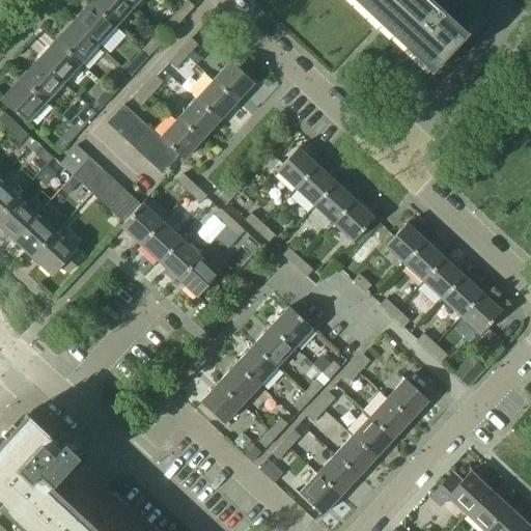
[(122,0),(90,0),(88,3),(113,26),(130,7),(122,0)]
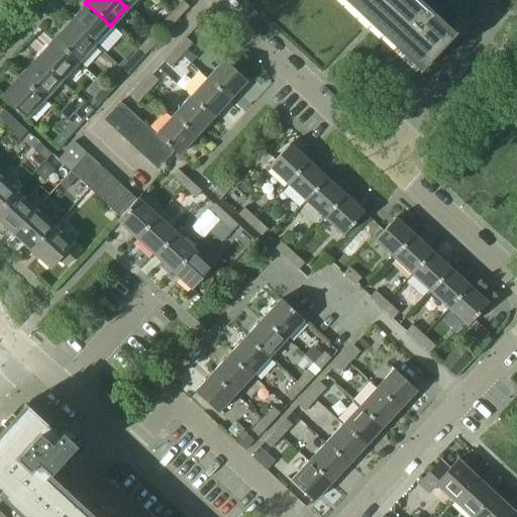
[(343,0),(418,69),(453,30),(420,0),(343,0)]
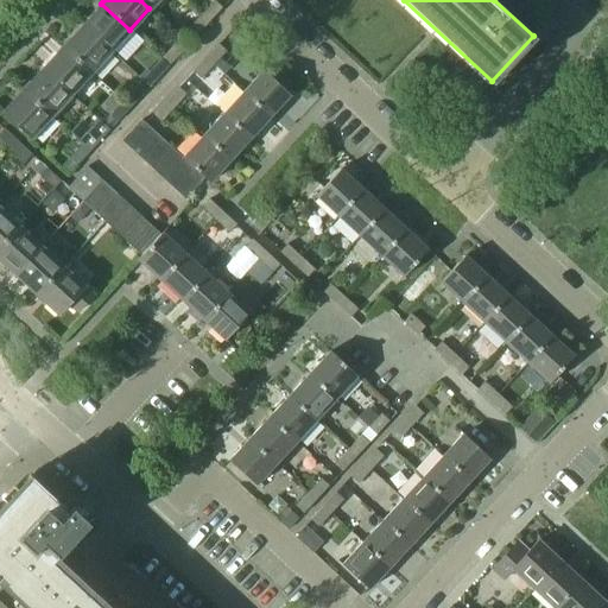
[(214,1),(201,16),(208,23),(222,8),(214,1)]
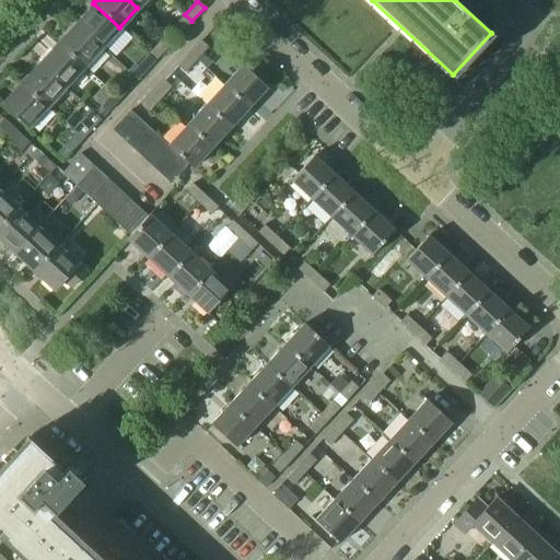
[(93,3),(74,23),(101,47),(119,27),(93,3)]
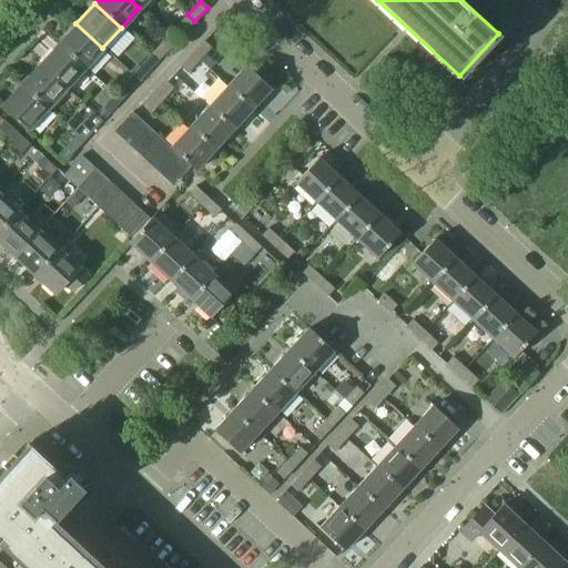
[(194,21),(188,14),(176,27),(184,33),(194,21)]
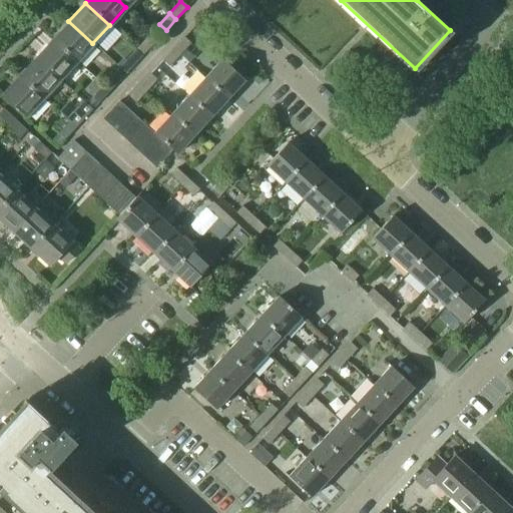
[(68,21),(51,39),(75,61),(92,43),(68,21)]
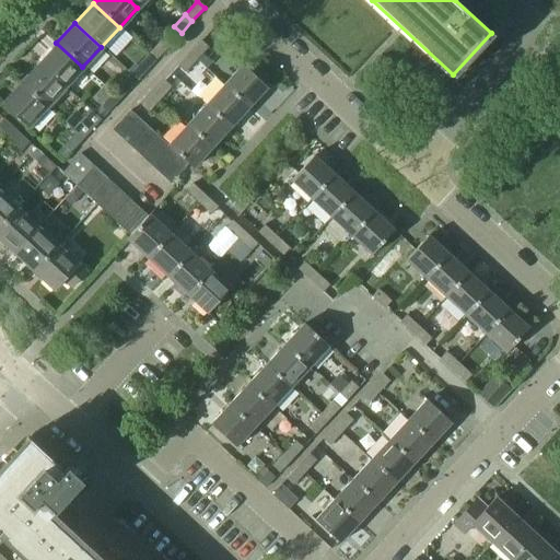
[(161,41),(148,55),(155,61),(167,47),(161,41)]
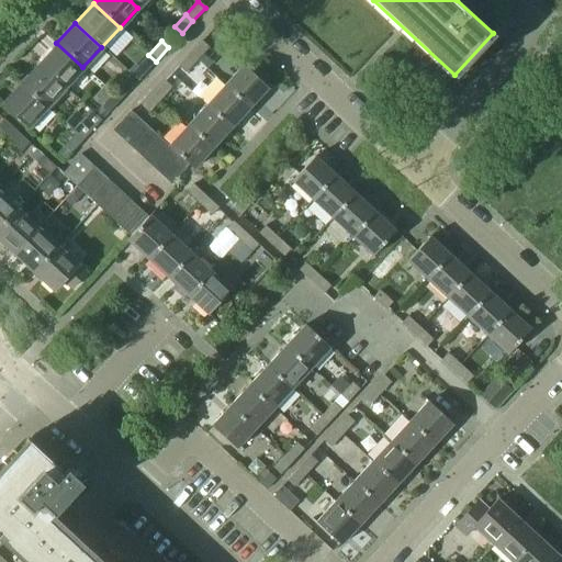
[(197,60),(198,59),(209,47),(202,41),(190,54),(197,60)]
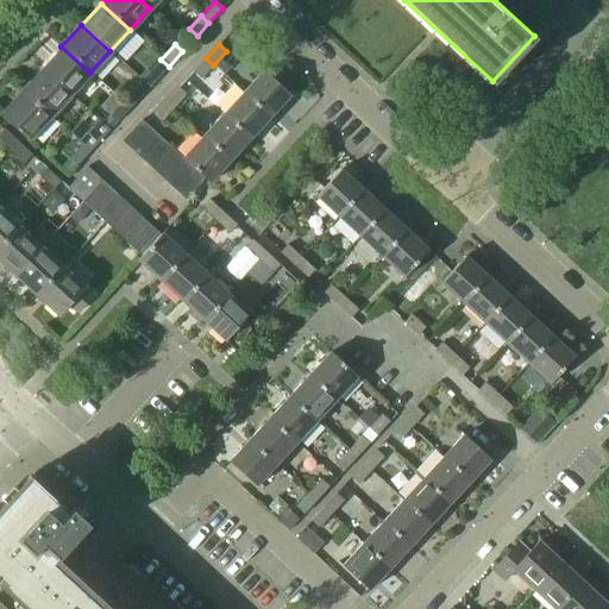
[(61,46),(41,69),(69,95),(89,73),(61,46)]
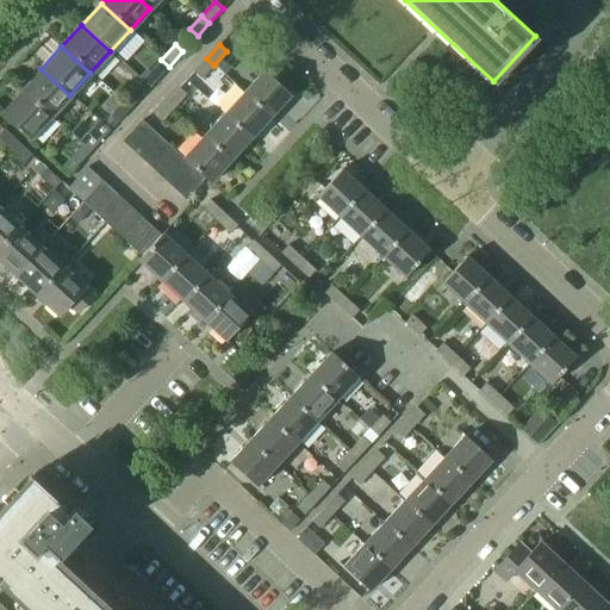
[(201,78),(210,69),(218,79),(224,74),(215,64),(213,66),(206,58),(194,72),(201,78)]
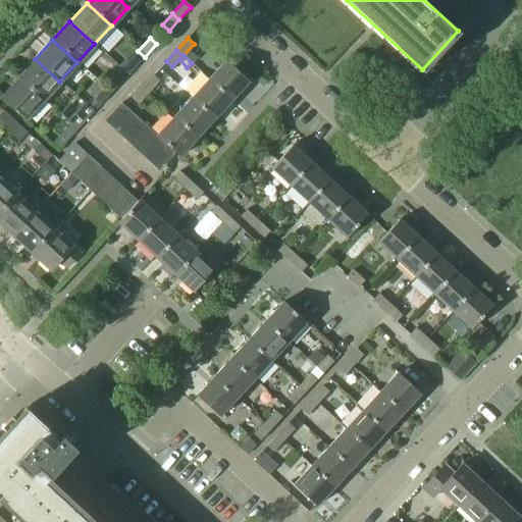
[(145,57),(138,51),(128,61),(135,67),(145,57)]
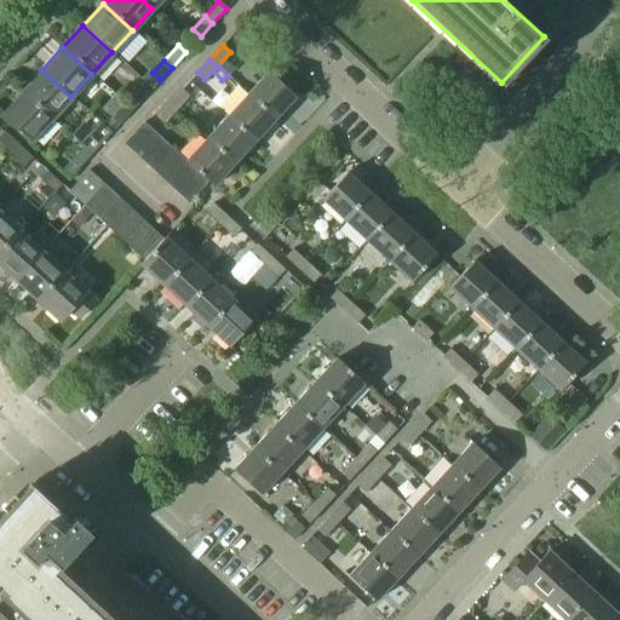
[(51,119),(70,97),(41,70),(22,92),(51,119)]
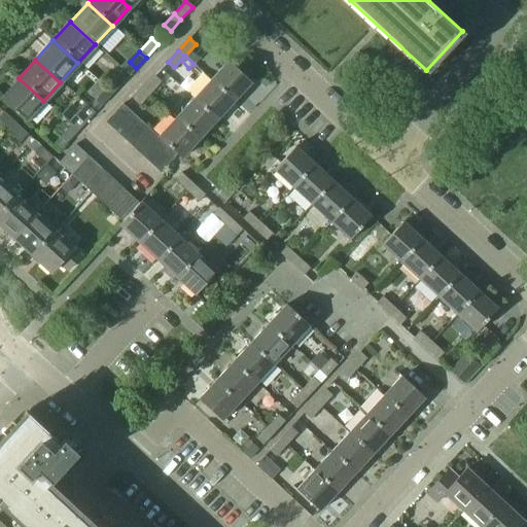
[(210,79),(233,101),(250,80),(227,60),(210,79)]
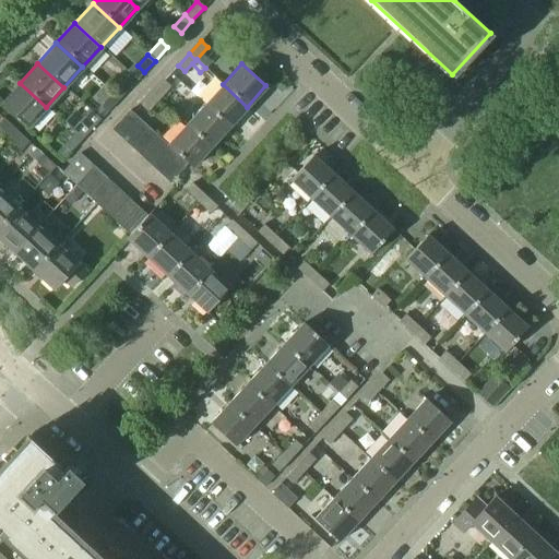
[(111,94),(118,100),(131,86),(123,80),(111,94)]
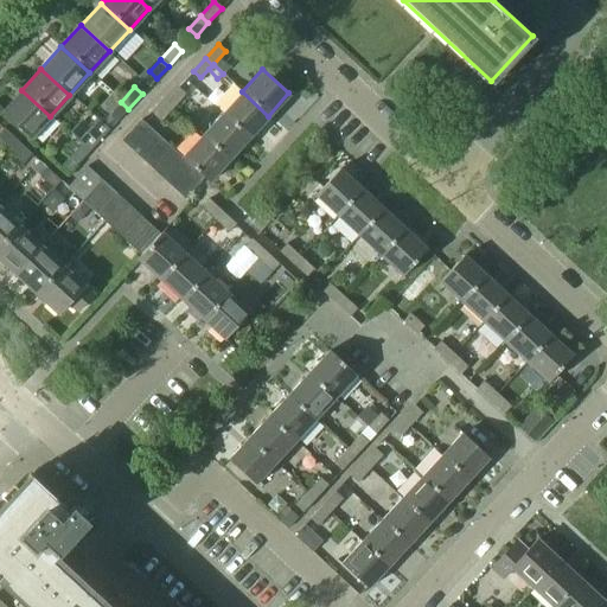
[(178,87),(165,102),(173,109),(186,94),(178,87)]
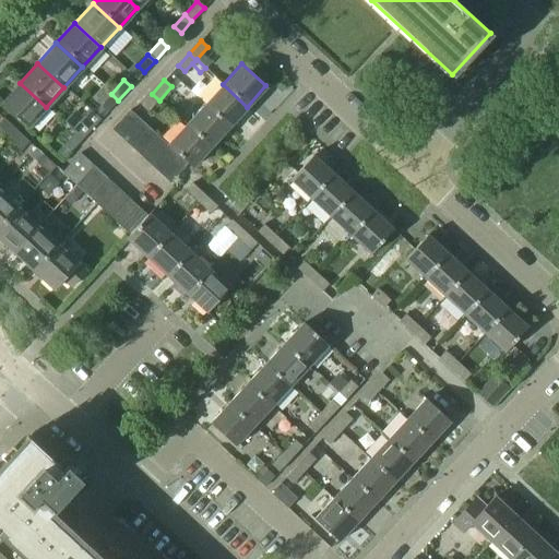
[(46,107),(20,83),(1,103),(27,127),(46,107)]
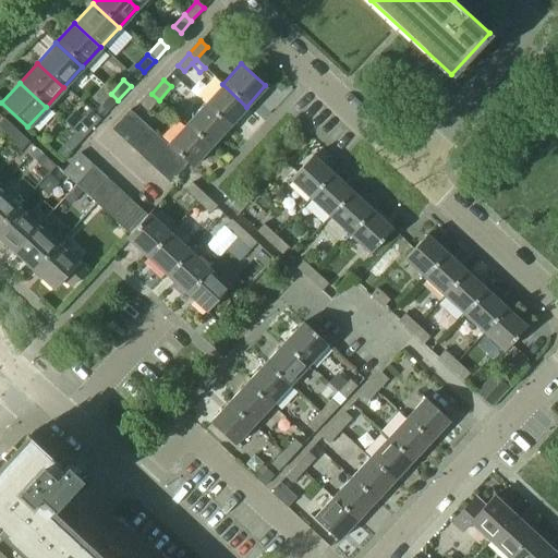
[(222,84),(203,105),(228,126),(246,107),(222,84)]
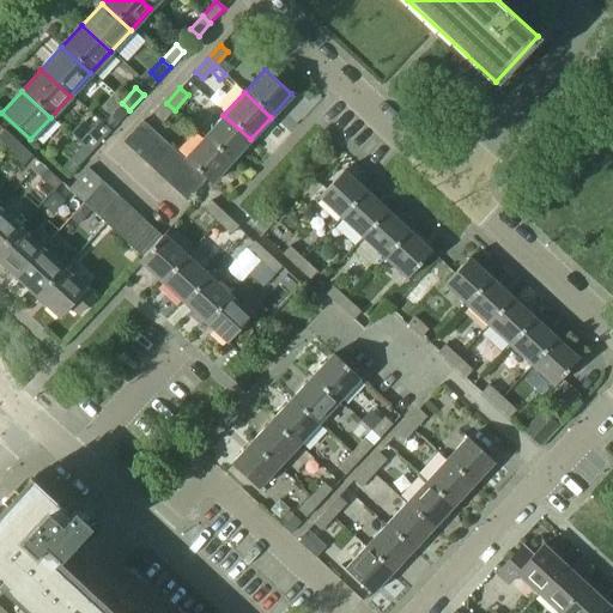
[(117,123),(129,110),(122,103),(110,116),(117,123)]
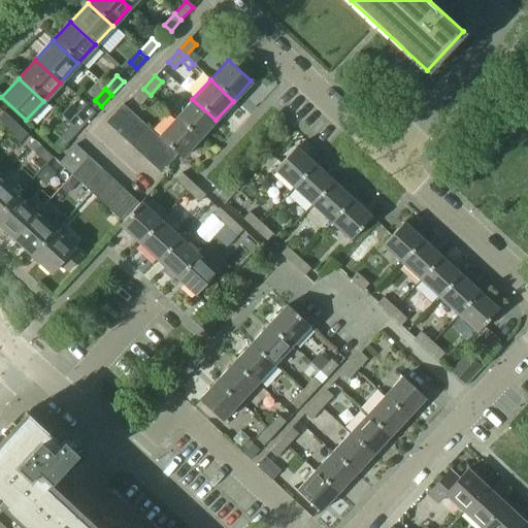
[(151,95),(143,89),(133,99),(140,106),(151,95)]
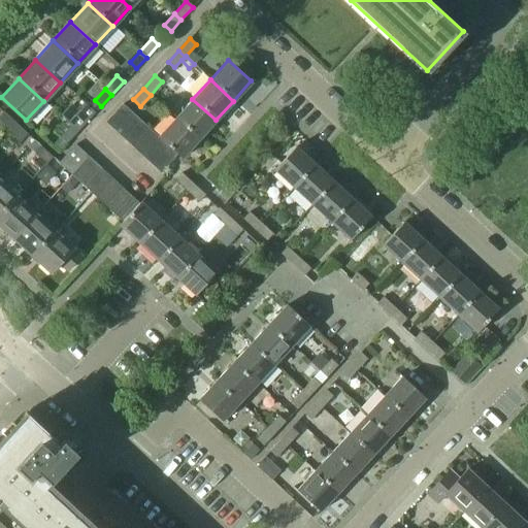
[(192,99),(175,118),(198,138),(216,120),(192,99)]
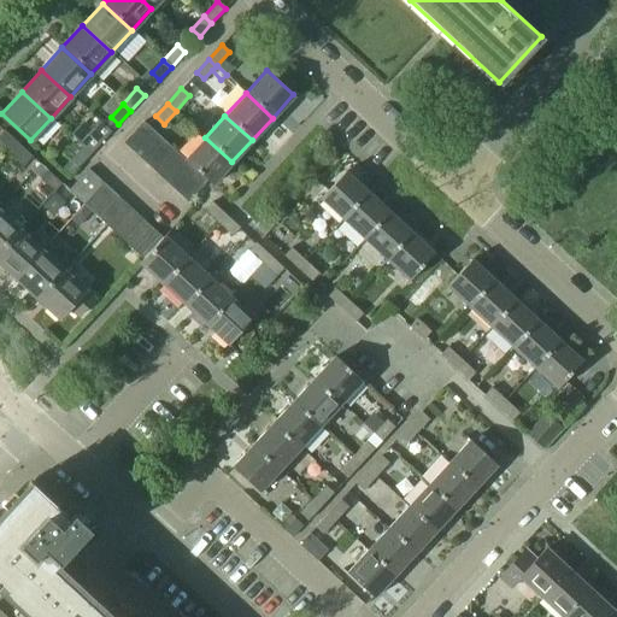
[(122,142),(133,152),(152,130),(142,121),(122,142)]
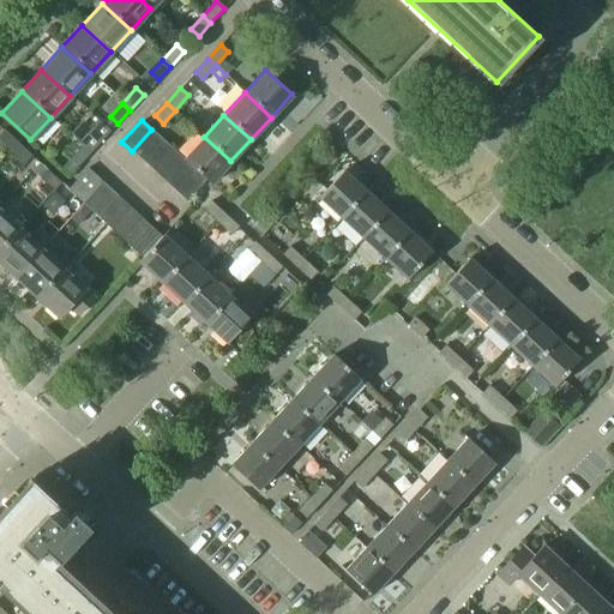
[(0,140),(10,150),(18,143),(4,130),(0,132),(0,140)]
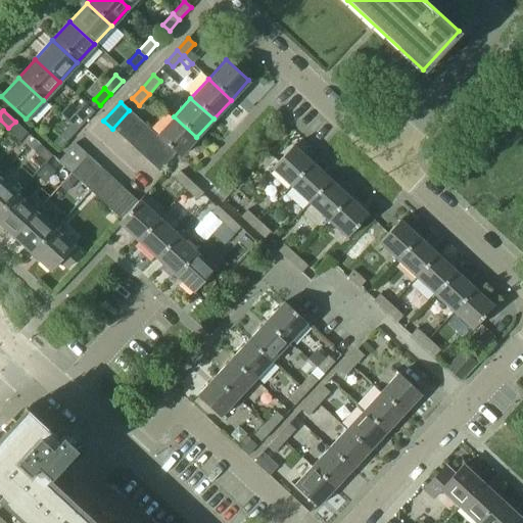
[(112,129),(122,137),(138,119),(129,110),(112,129)]
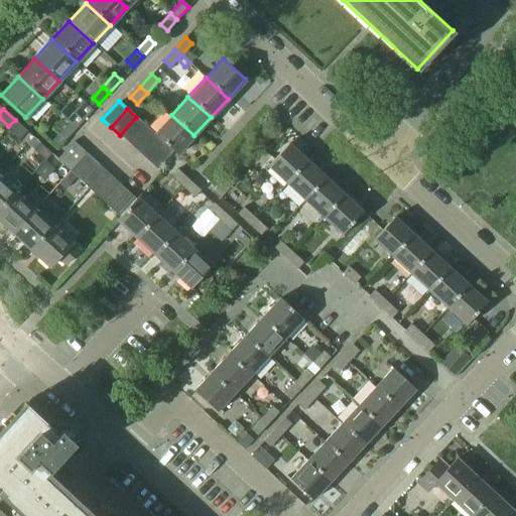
[(80,111),(69,123),(76,129),(87,117),(80,111)]
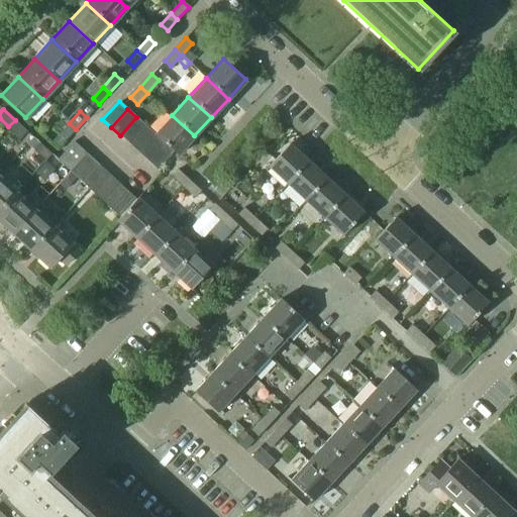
[(172,115),(154,133),(163,141),(172,150),(177,154),(194,135),(172,115)]
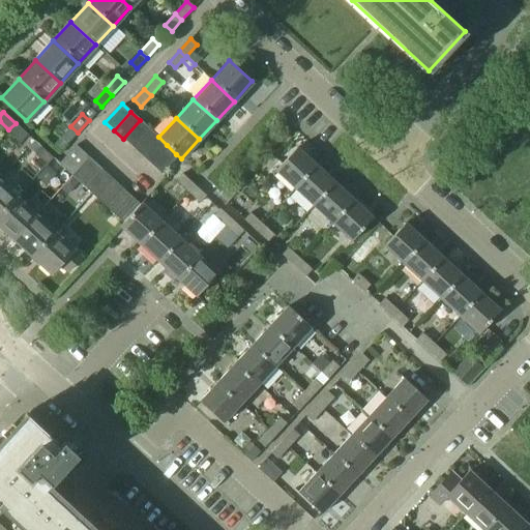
[(123,139),(131,146),(149,128),(140,120),(123,139)]
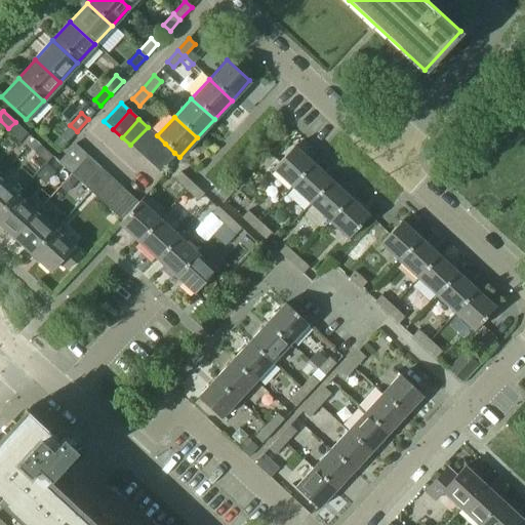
[(28,132),(15,122),(8,128),(22,139),(28,132)]
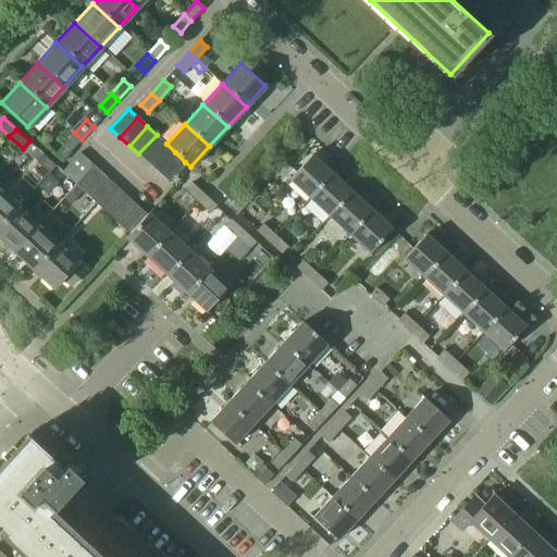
[(82,139),(74,133),(63,145),(70,151),(82,139)]
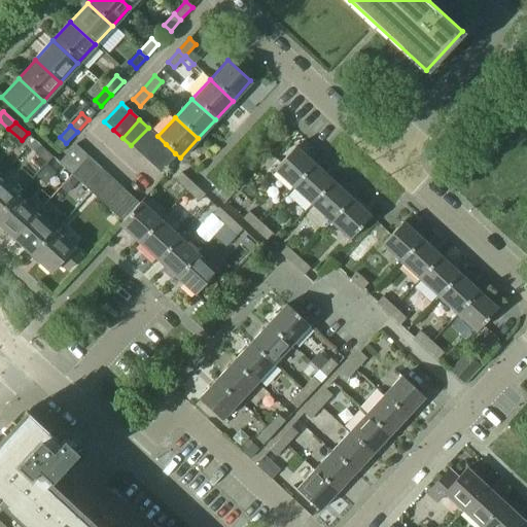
[(131,145),(141,154),(157,136),(148,128),(131,145)]
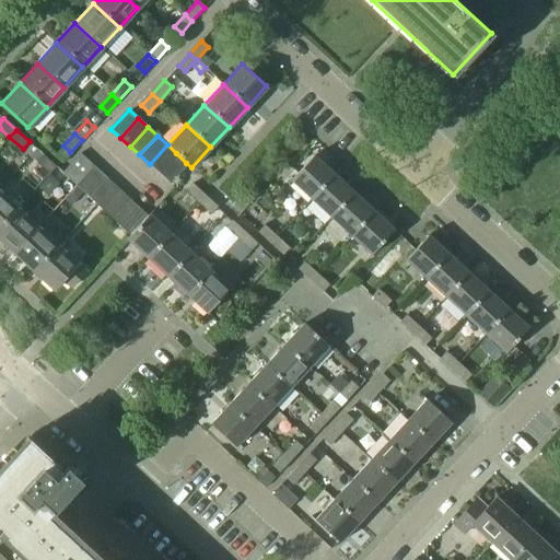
[(150,164),(159,173),(176,153),(167,144),(150,164)]
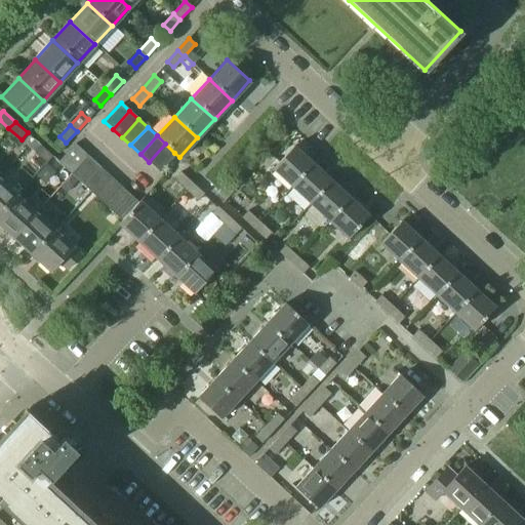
[(57,160),(70,171),(86,155),(74,144),(57,160)]
